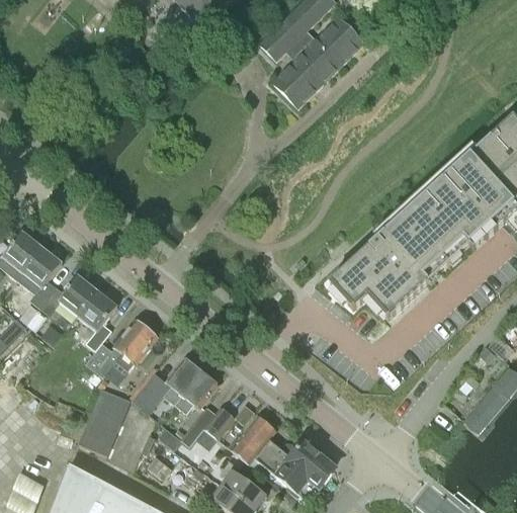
[(178,0),(193,15),(182,26),(194,38),(234,0),(178,0)]
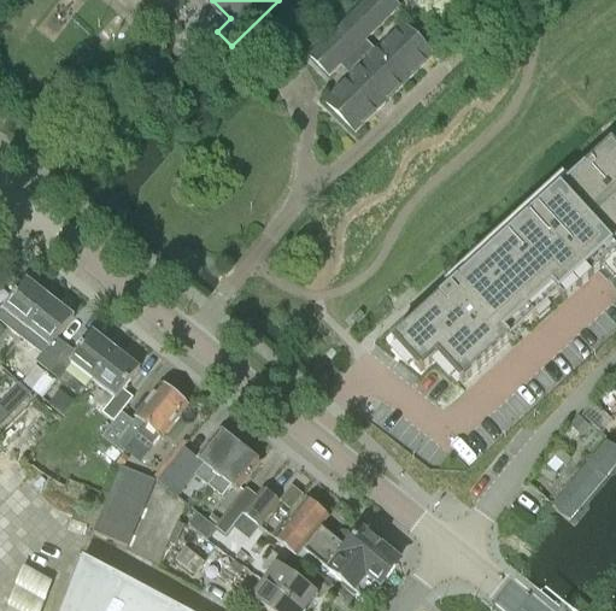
[(364,0),(311,53),(330,72),(342,60),(351,69),(353,71),(376,48),(375,48),(365,37),(399,5),(394,0),(364,0)]
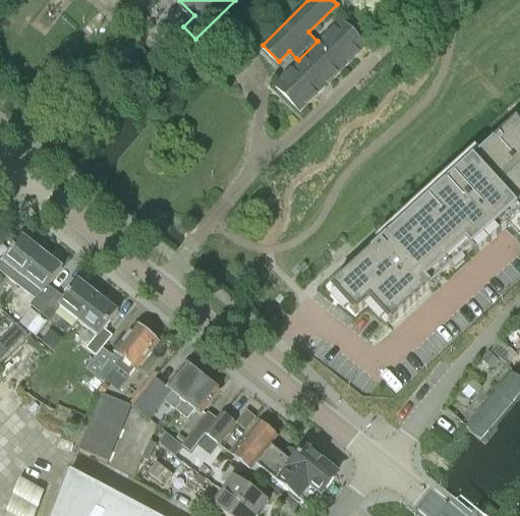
[(298,60),(275,82),(300,109),(365,45),(340,18),(318,41),(298,60)]
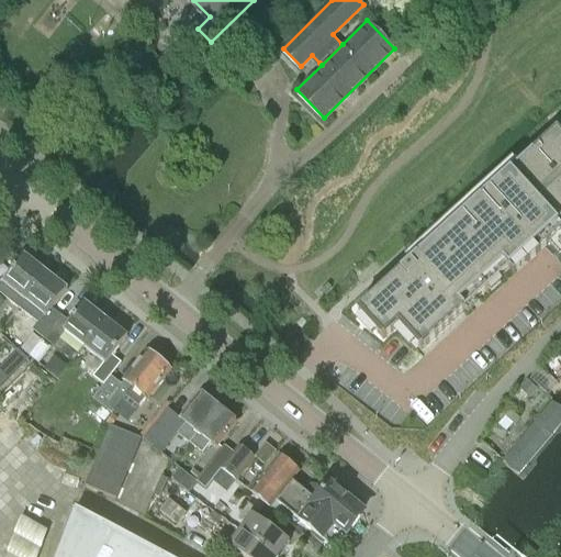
[(363,303),(359,308),(370,320),(384,335),(400,322),(401,323),(402,325),(422,346),(423,345),(427,342),(453,316),(463,308),(471,301),(479,294),(509,266),(514,270),(528,258),(545,243),(547,241),(560,227),(560,130),(558,126),(448,226),(401,269),(363,303)]
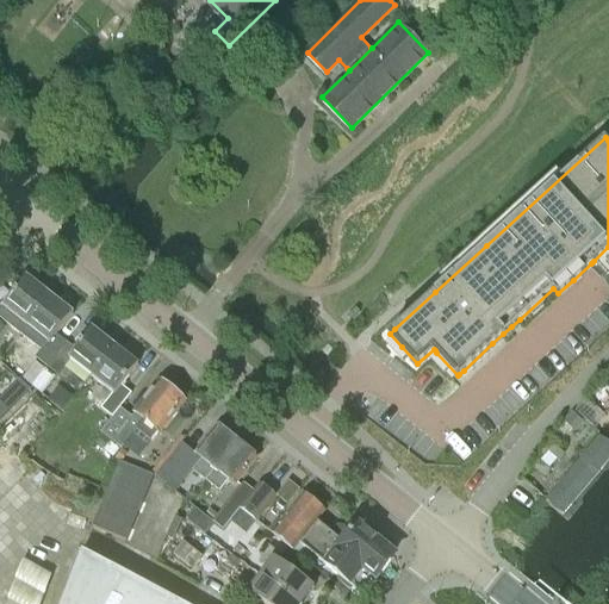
[(0,313),(20,330),(26,322),(49,293),(26,275),(4,304),(0,307),(0,313)]
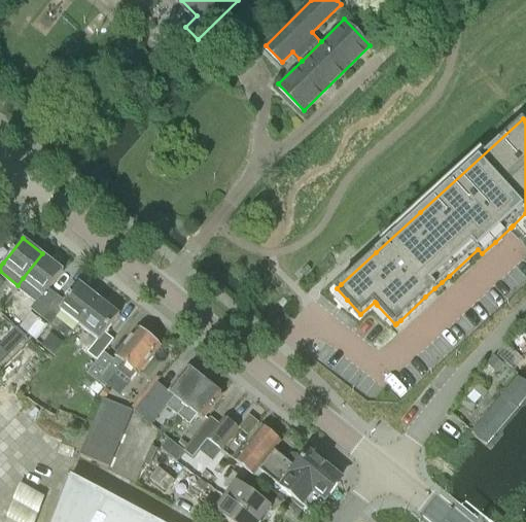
[(41,313),(58,292),(49,286),(63,269),(42,253),(23,278),(42,292),(32,306),(41,313)]
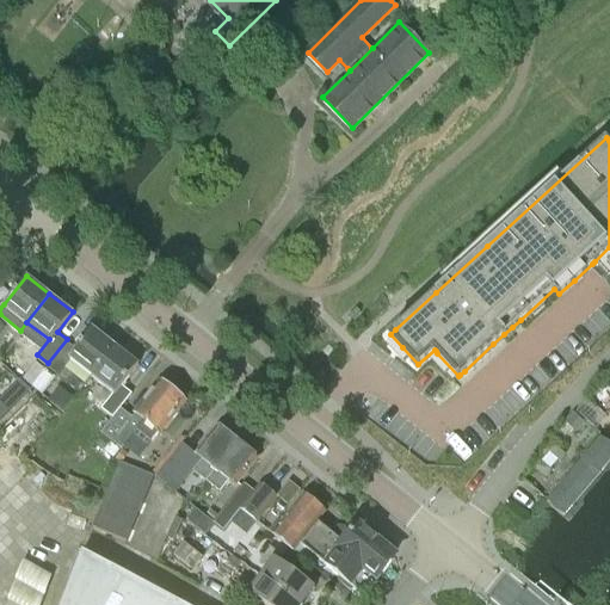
[(93,374),(116,344),(92,326),(75,346),(67,339),(48,363),(60,372),(72,357),(93,374)]
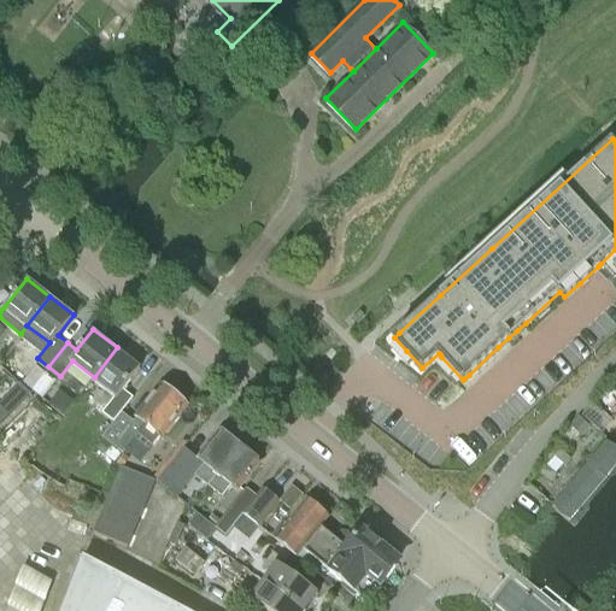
[(134,394),(124,387),(140,365),(117,347),(94,377),(116,394),(104,410),(115,418),(122,410),(134,394)]
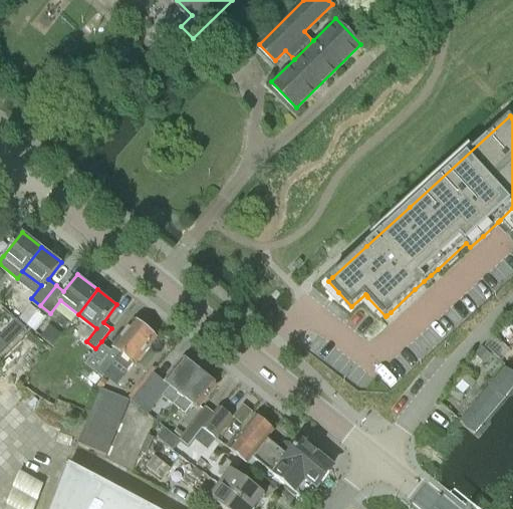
[(28,321),(39,307),(31,300),(20,314),(28,321)]
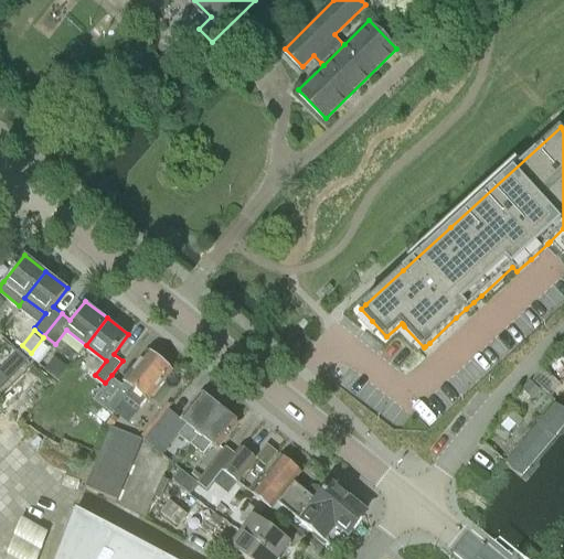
[(43,337),(31,353),(40,359),(52,344),(43,337)]
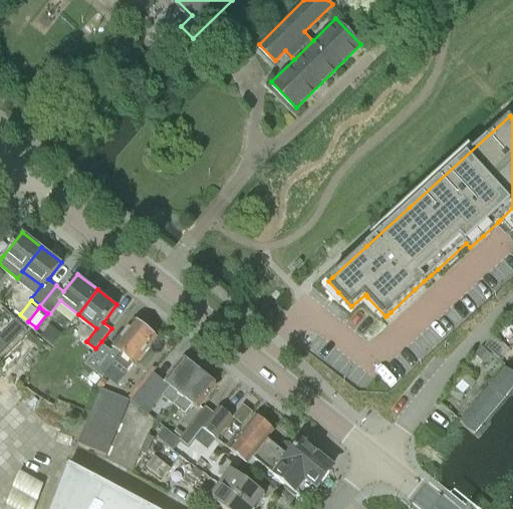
[(17,316),(11,322),(20,331),(26,325),(17,316)]
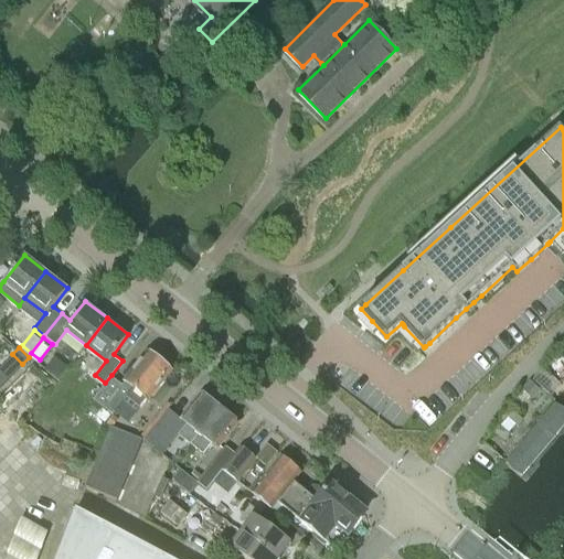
[(149,397),(171,368),(149,351),(124,383),(112,375),(105,383),(94,397),(113,411),(127,395),(139,405),(147,396),(149,397)]
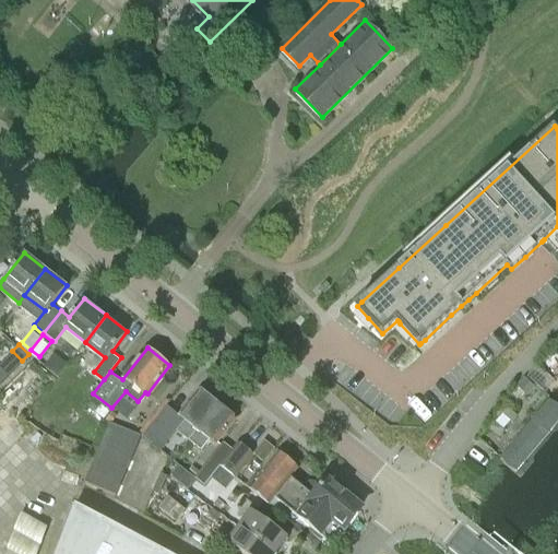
[(517,382),(526,391),(534,384),(524,374),(517,382)]
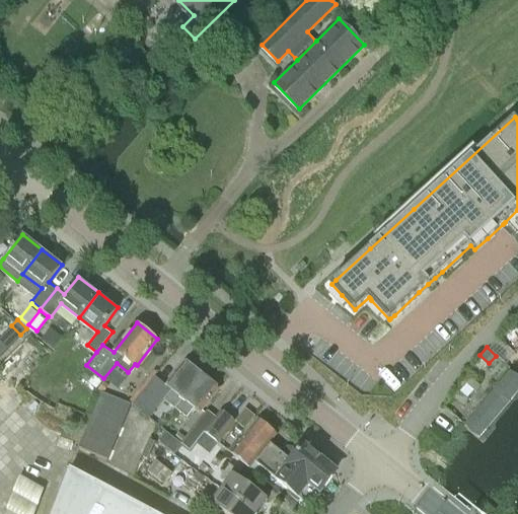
[(177,406),(203,373),(186,360),(167,383),(172,387),(165,396),(177,406)]
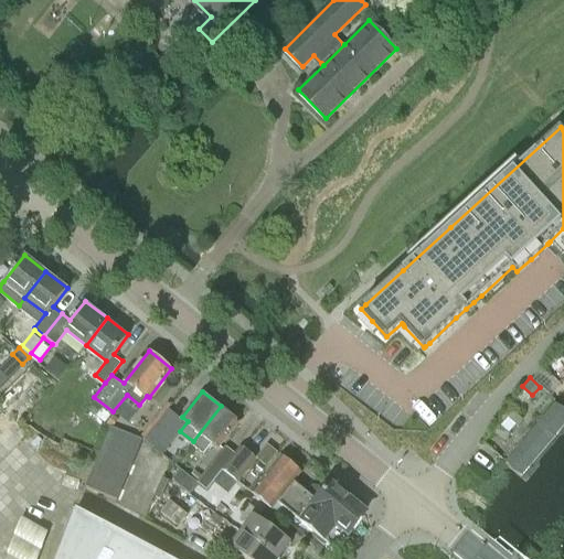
[(94,398),(88,406),(96,411),(102,404),(94,398)]
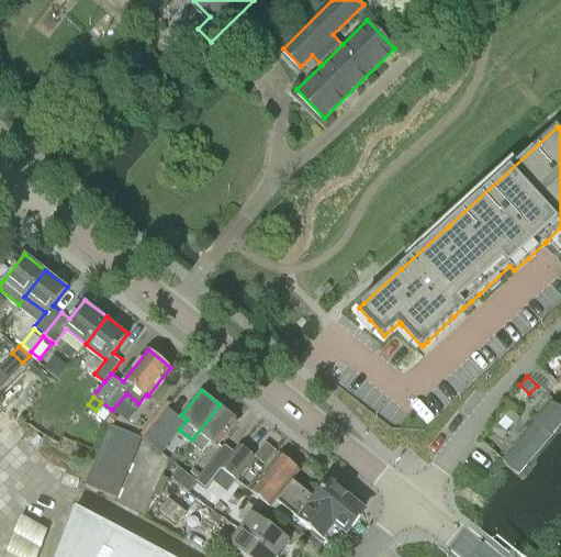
[(560,404),(556,399),(503,456),(522,474),(560,430),(560,404)]
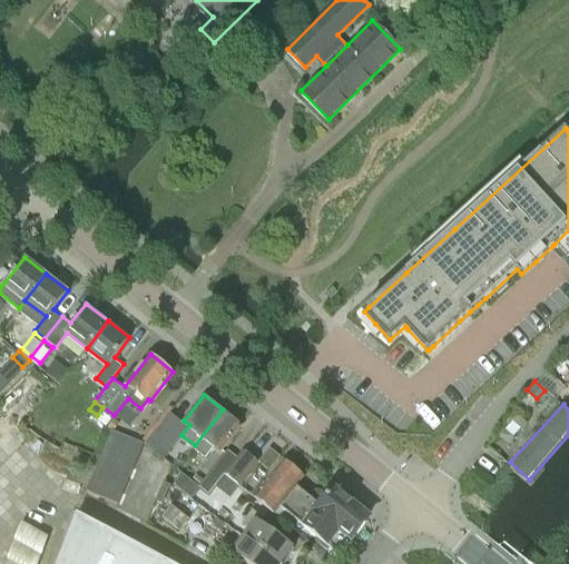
[(104,408),(98,416),(106,422),(111,414),(104,408)]
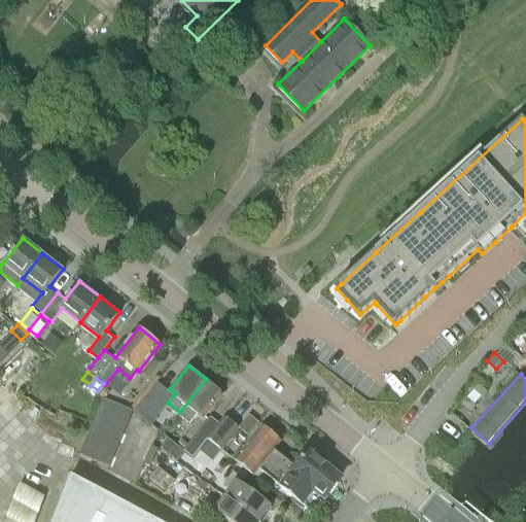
[(159,396),(167,386),(158,379),(135,408),(144,415),(159,396)]
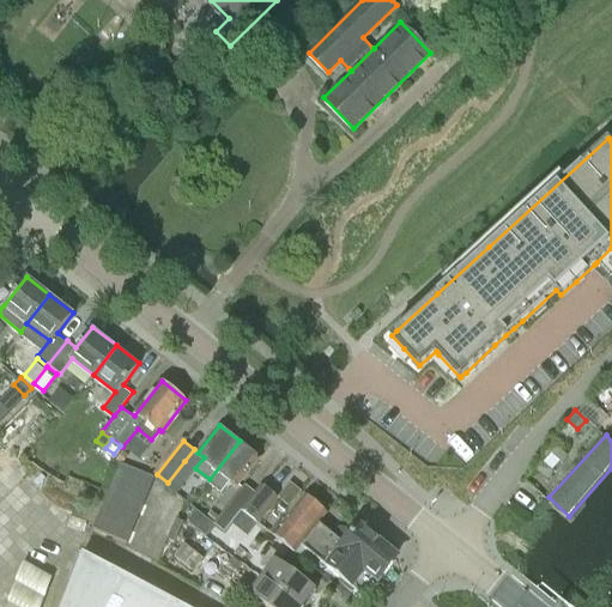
[(240,441),(210,479),(223,490),(231,479),(238,485),(260,456),(240,441)]
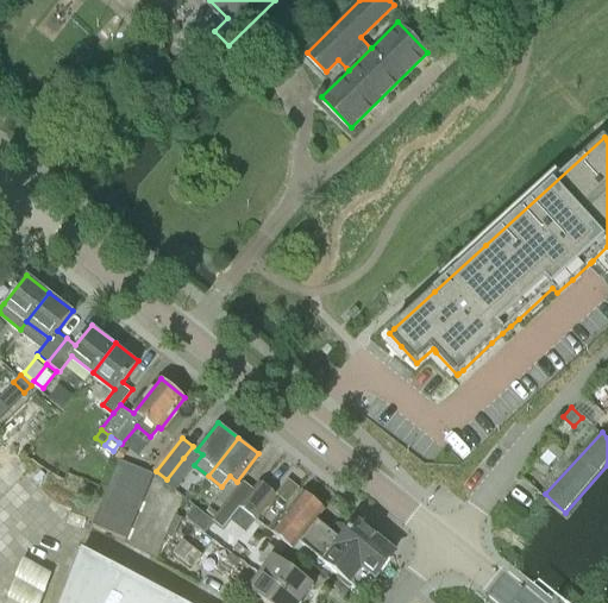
[(155,471),(121,457),(113,476),(148,490),(155,471)]
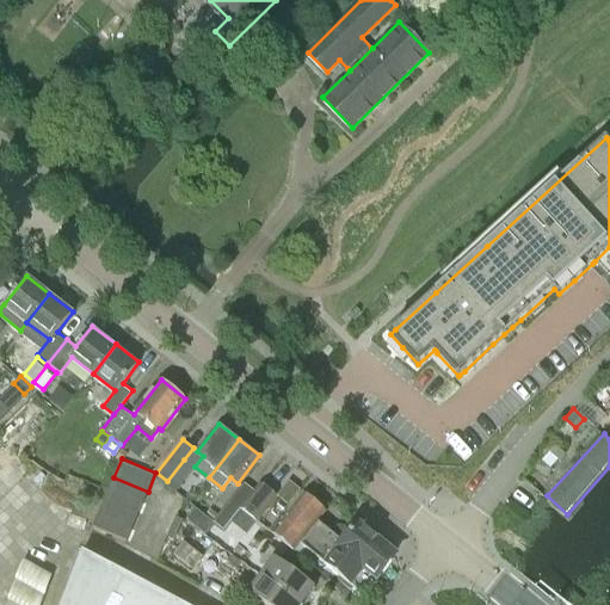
[(148,492),(114,477),(106,493),(141,507),(148,492)]
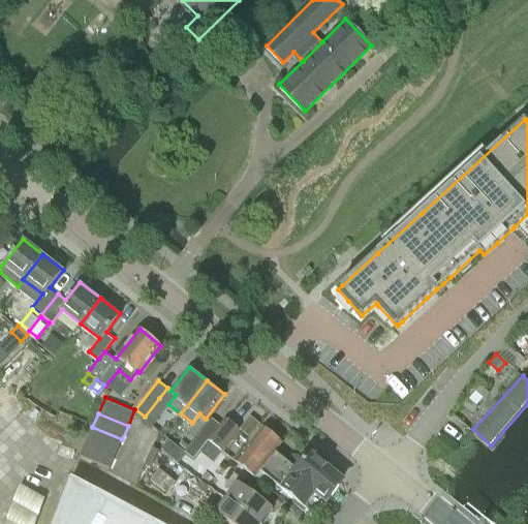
[(213,415),(185,450),(195,457),(210,438),(222,423),(213,415)]
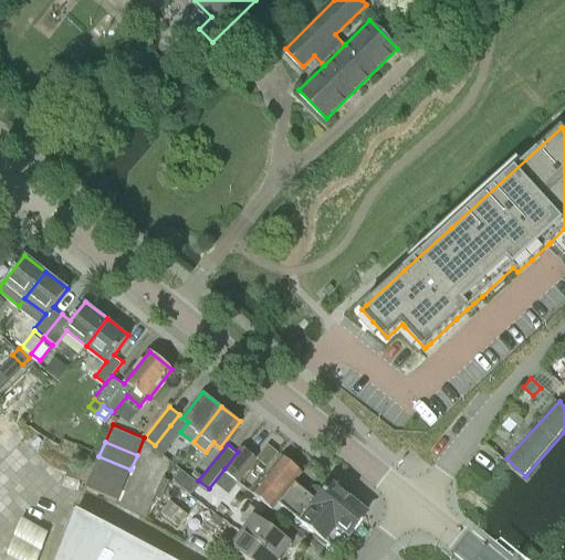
[(258,456),(243,444),(238,452),(225,468),(240,479),(258,456)]
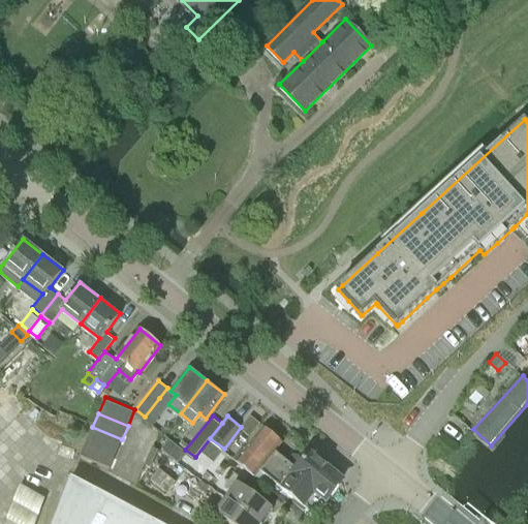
[(243,464),(255,474),(282,440),(265,426),(246,449),(242,447),(234,457),(243,464)]
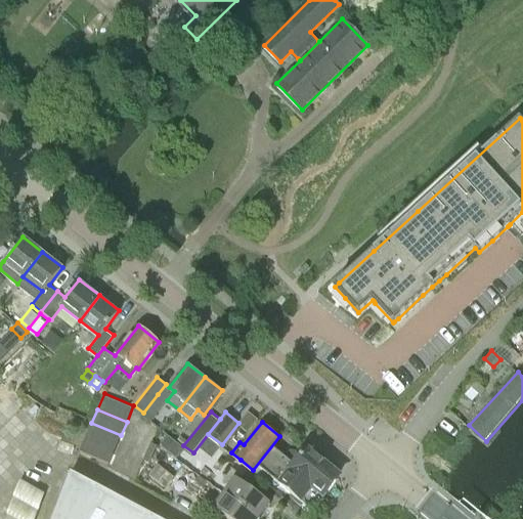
[(121,435),(91,423),(86,436),(116,448),(121,435)]
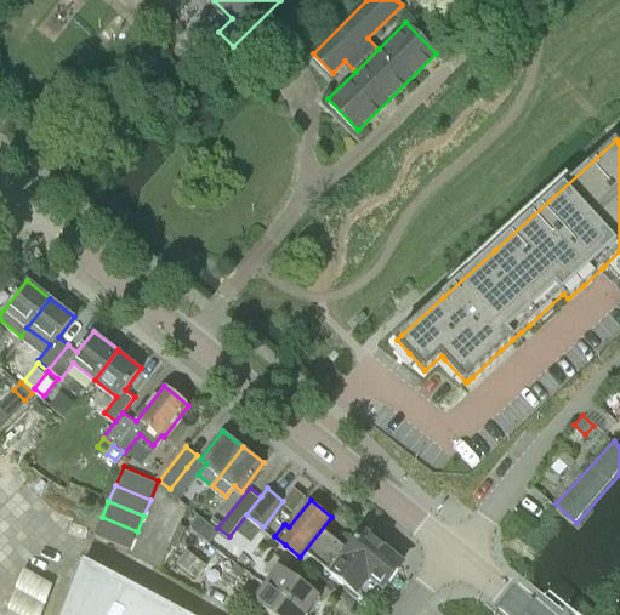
[(198,513),(189,525),(209,540),(217,528),(198,513)]
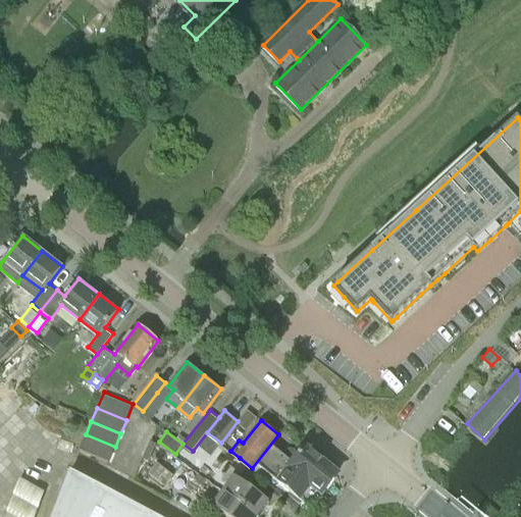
[(115,447),(86,434),(81,448),(109,460),(115,447)]
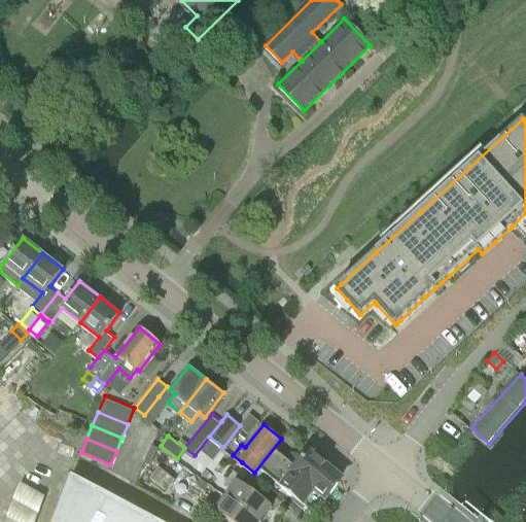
[(343,476),(310,449),(297,465),(276,448),(261,468),(317,514),(343,476)]
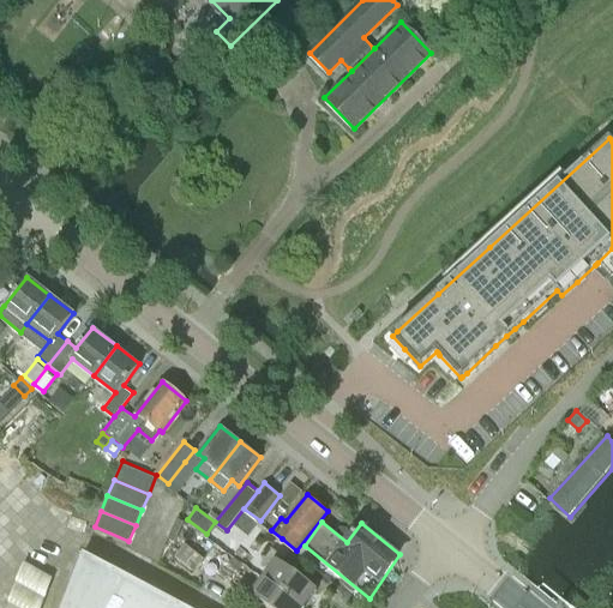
[(204,555),(186,541),(176,554),(194,569),(204,555)]
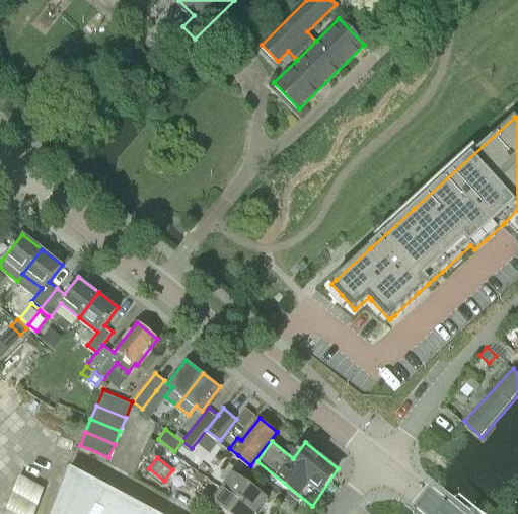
[(224,486),(259,511),(269,497),(237,473),(240,469),(231,462),(223,472),(230,478),(224,486)]
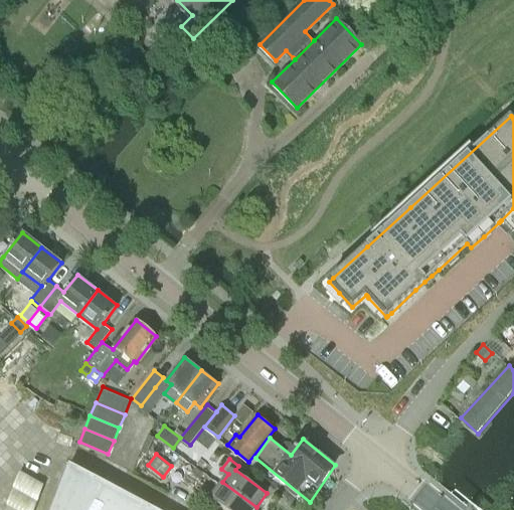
[(162,509),(112,484),(70,463),(52,509),(162,509)]
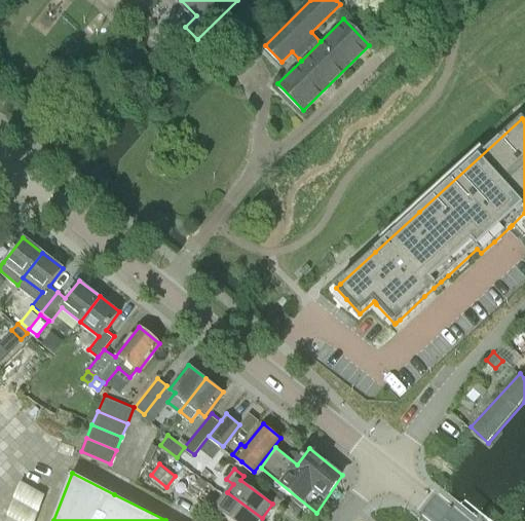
[(233,520),(260,520),(262,518),(227,492),(221,501),(215,496),(205,509),(216,516),(219,511),(233,520)]
